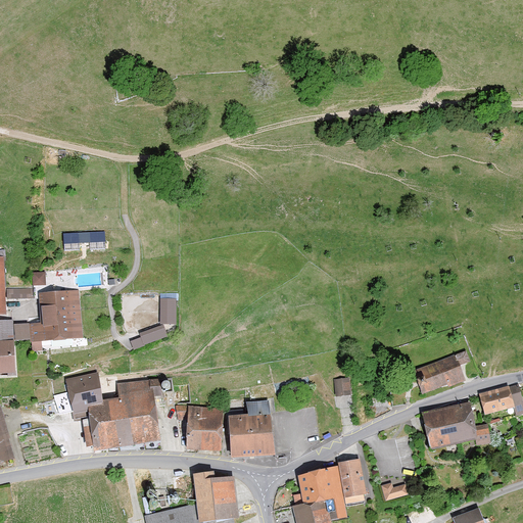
[(104,232),(63,233),(64,251),(80,250),(80,248),(84,248),(90,248),(90,250),(105,249),(104,232)]
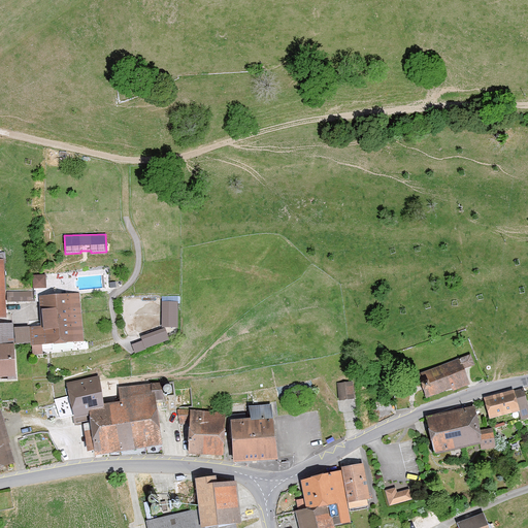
[(5,261),(0,261),(0,320),(9,320),(5,261)]
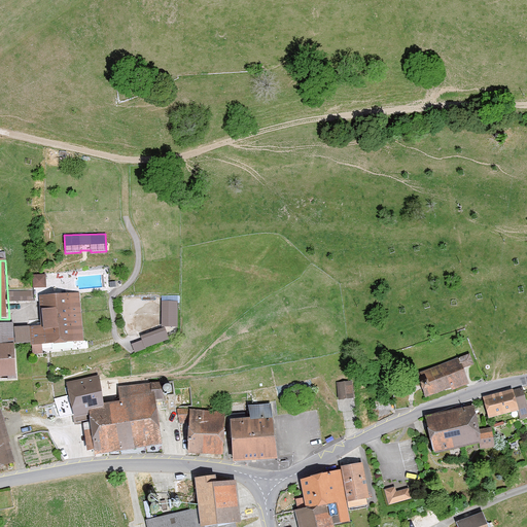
[(34,286),(47,285),(46,272),(34,273),(34,286)]
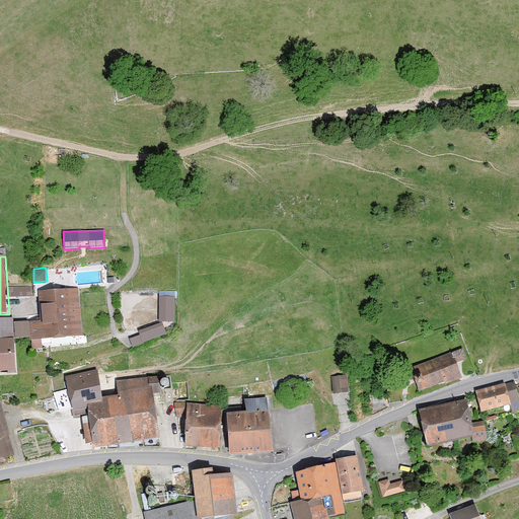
[(32,294),(31,285),(19,285),(19,294),(32,294)]
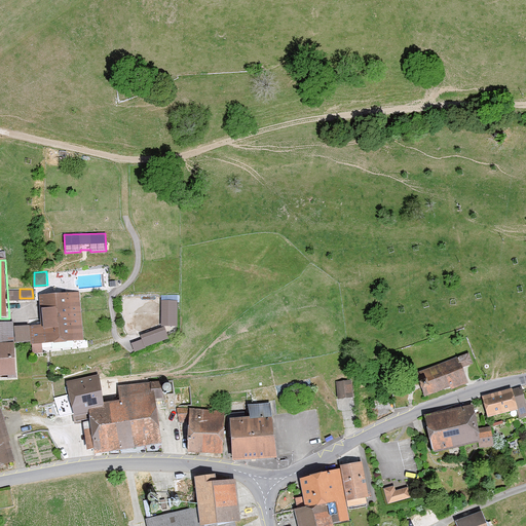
[(34,327),(34,345),(86,343),(81,294),(43,297),(45,327),(34,327)]
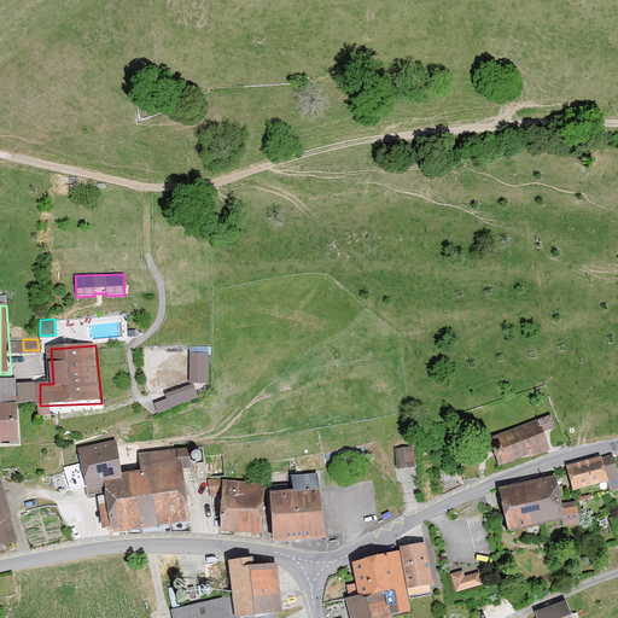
[(198,384),(210,384),(211,357),(198,357),(198,384)]
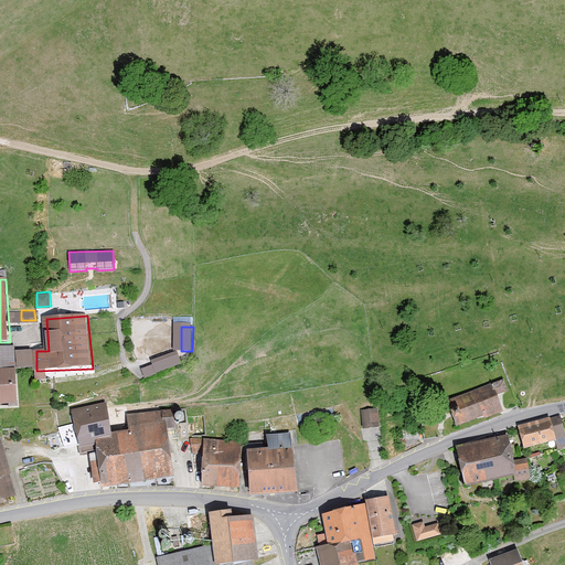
[(0,349),(0,372),(20,371),(34,371),(33,353),(18,354),(17,349),(0,349)]
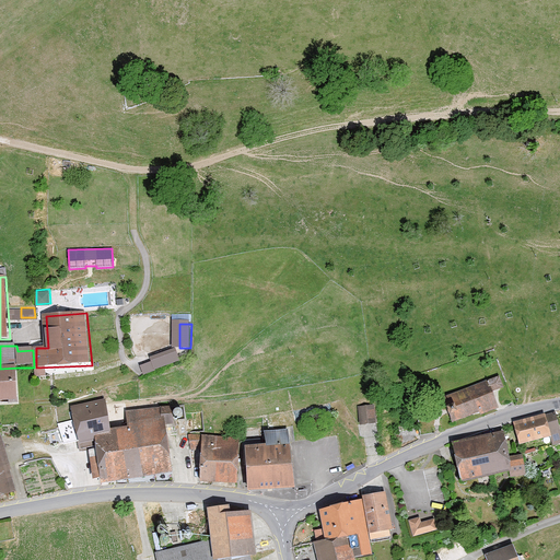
[(154,360),(159,370),(181,360),(176,350),(154,360)]
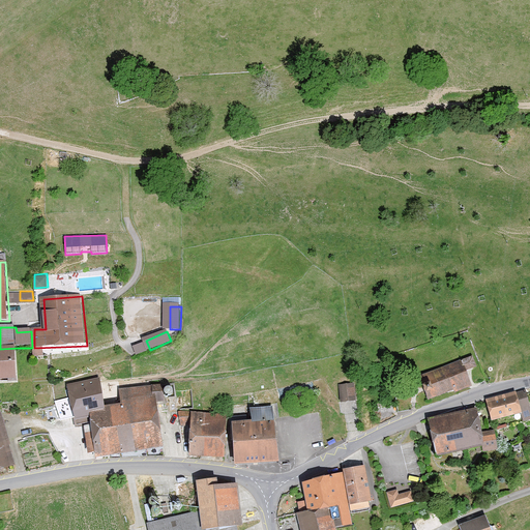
[(0,381),(20,381),(19,348),(0,349),(0,381)]
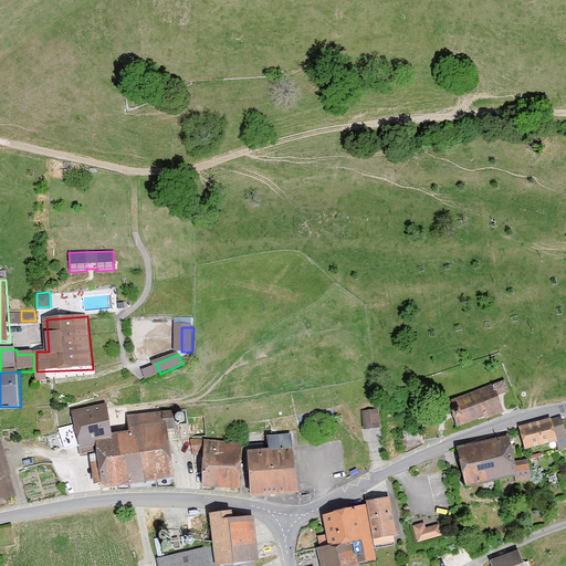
[(448,400),(458,427),(484,417),(484,419),(504,412),(498,396),(507,391),(503,380),(448,400)]
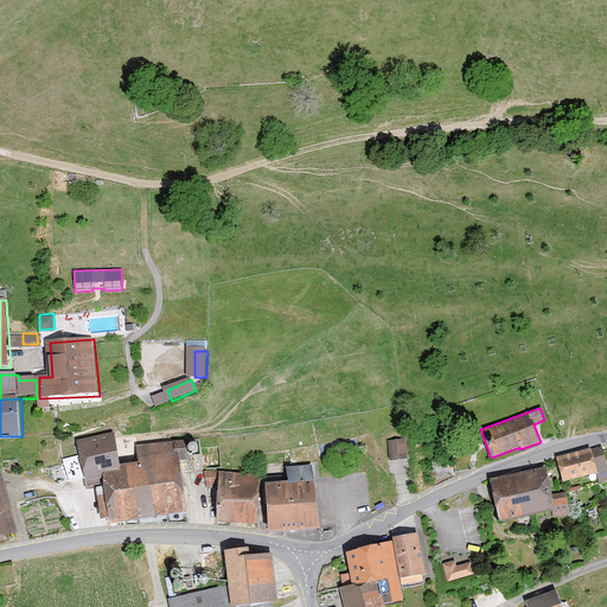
[(107,480),(126,478),(125,470),(121,441),(78,446),(80,455),(68,457),(71,485),(107,480)]
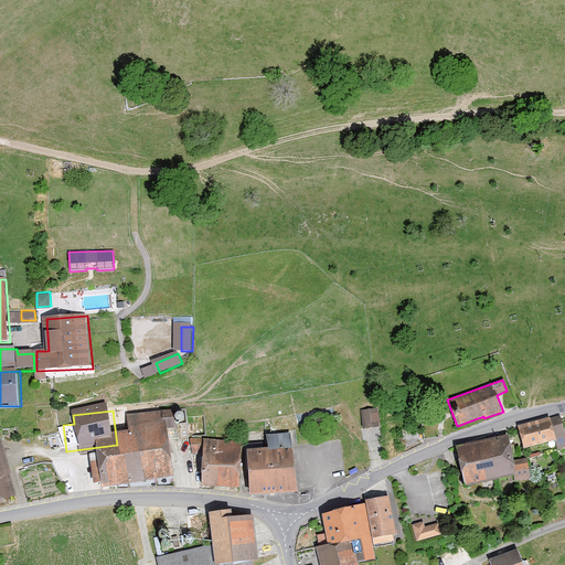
[(361,412),(362,428),(377,428),(376,411),(361,412)]
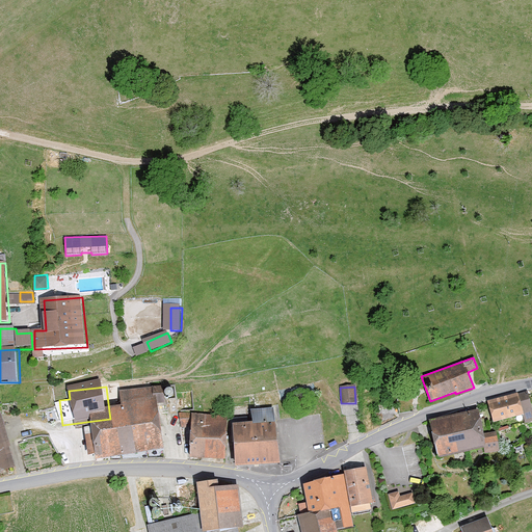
[(488,402),(493,422),(524,416),(523,413),(531,410),(531,408),(529,394),(488,402)]
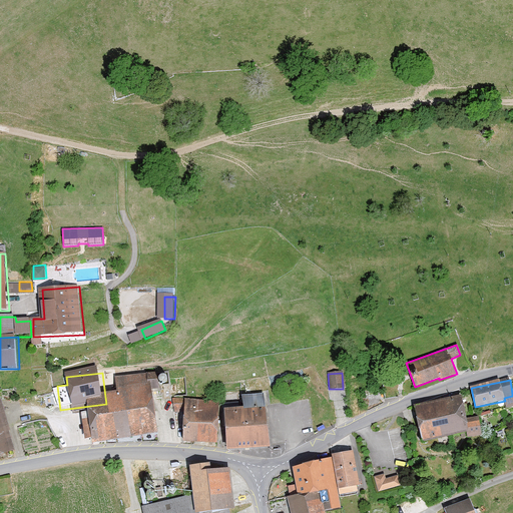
[(95,445),(160,436),(154,390),(105,397),(106,404),(90,406),(95,445)]
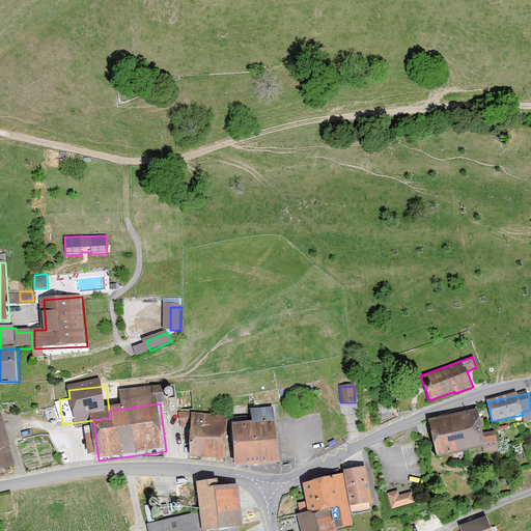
[(437,456),(483,447),(484,453),(499,450),(495,431),(482,434),(477,410),(429,419),(437,456)]
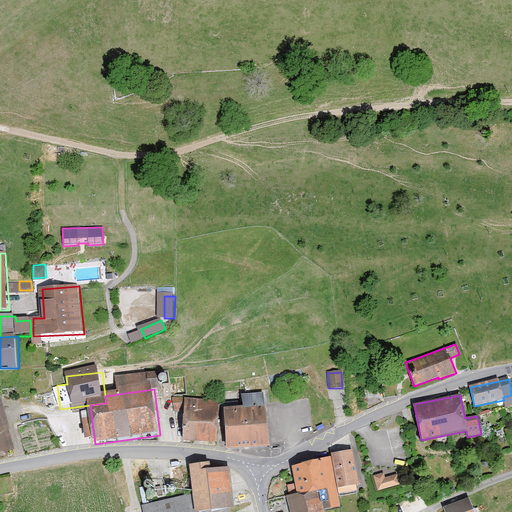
[(0,456),(16,452),(3,400),(0,400),(0,456)]
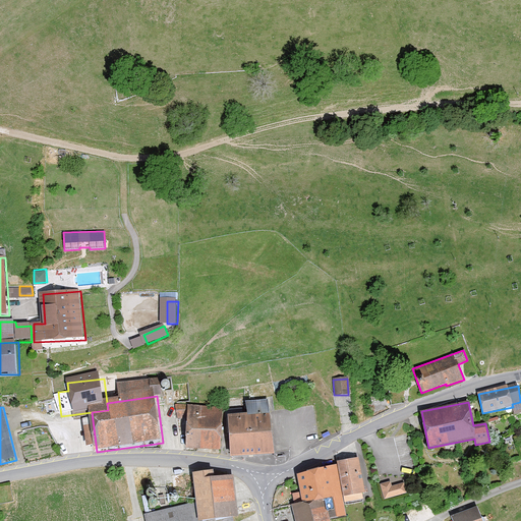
[(189,447),(223,450),(226,414),(191,411),(189,447)]
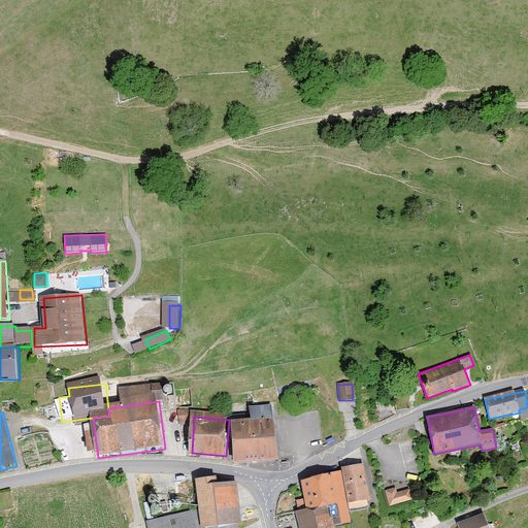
[(231,423),(233,465),(278,463),(273,421),(231,423)]
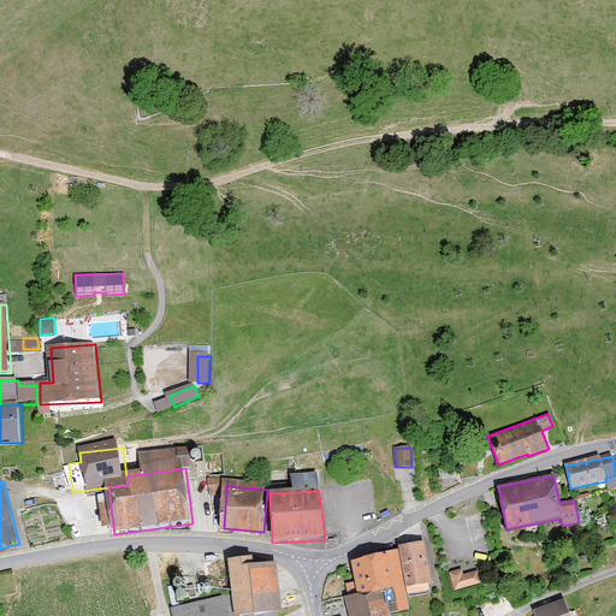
[(404,575),(409,599),(428,596),(426,584),(432,582),(424,540),(398,546),(398,550),(404,575)]
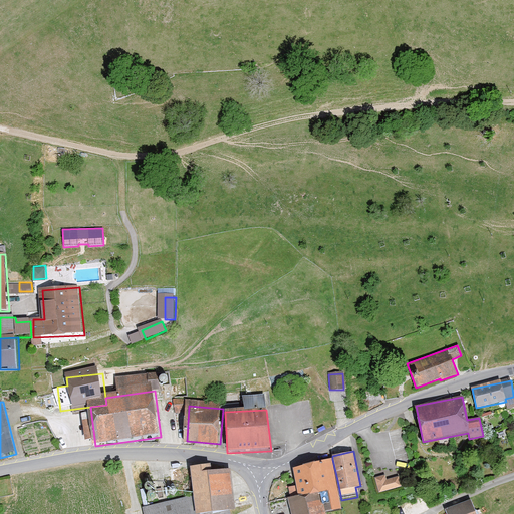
[(335,480),(337,480),(332,459),(292,467),(298,496),(321,491),(325,511),(341,508),(335,480)]
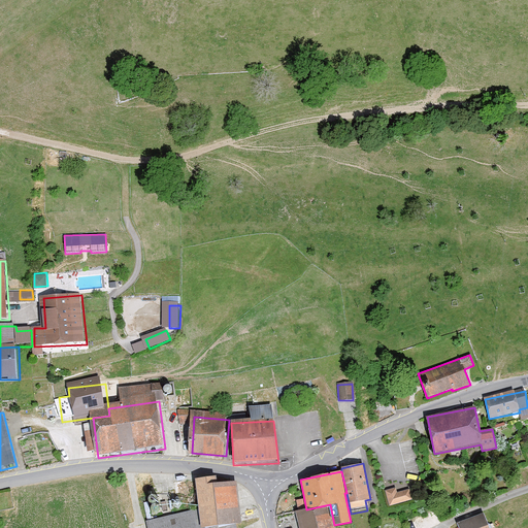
[(145,521),(146,527),(236,527),(235,523),(241,522),(236,483),(216,485),(216,477),(196,480),(199,509),(145,521)]
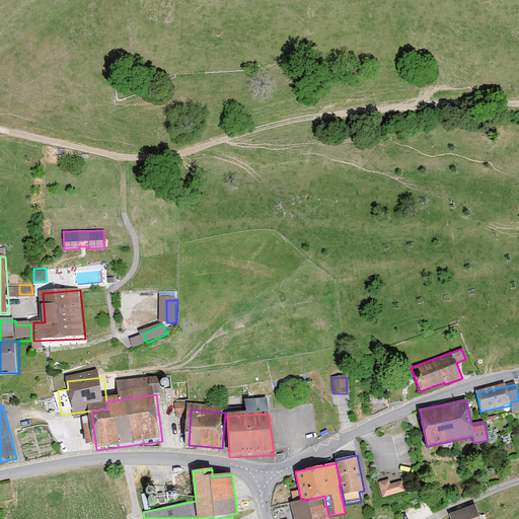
[(379,483),(382,497),(404,492),(402,482),(389,485),(388,479),(379,483)]
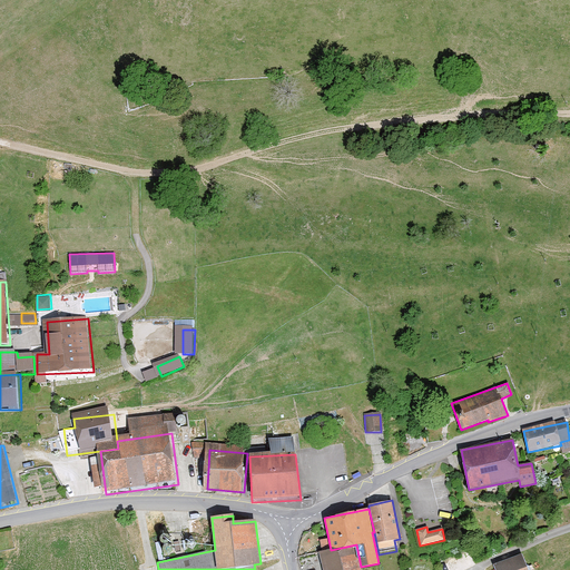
[(361,569),(361,567),(356,544),(331,550),(320,552),(323,569),(361,569)]
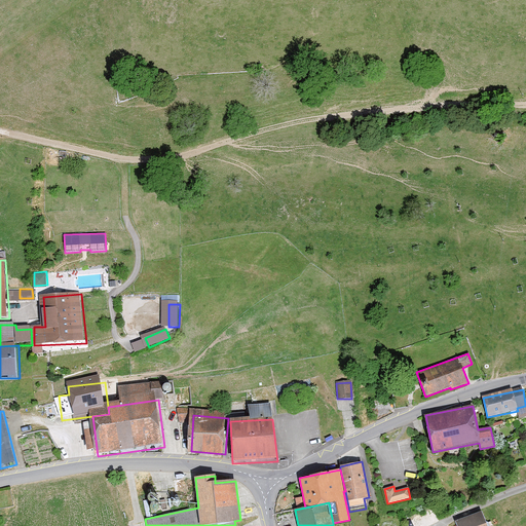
[(456,522),(457,525),(488,525),(483,512),(456,522)]
